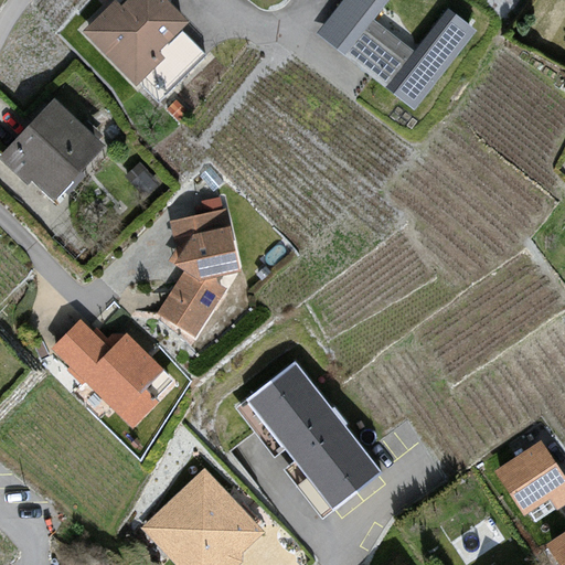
[(115,0),(83,32),(136,86),(164,60),(160,53),(190,23),(168,0),(126,0),(121,6),(115,0)]
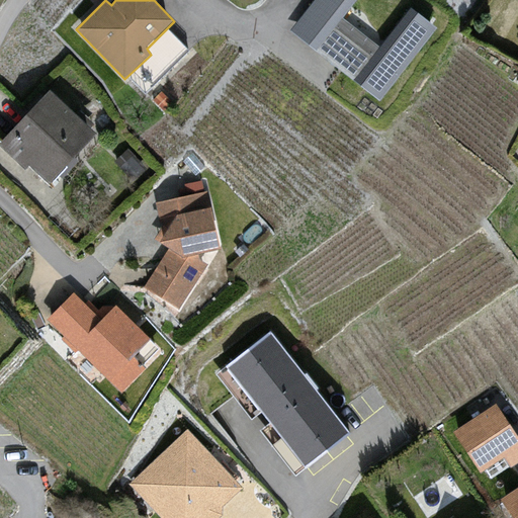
[(355,0),(318,0),(293,29),(315,52),(356,85),(383,103),(440,29),(414,9),(382,50),(344,20),(358,2),(355,0)]
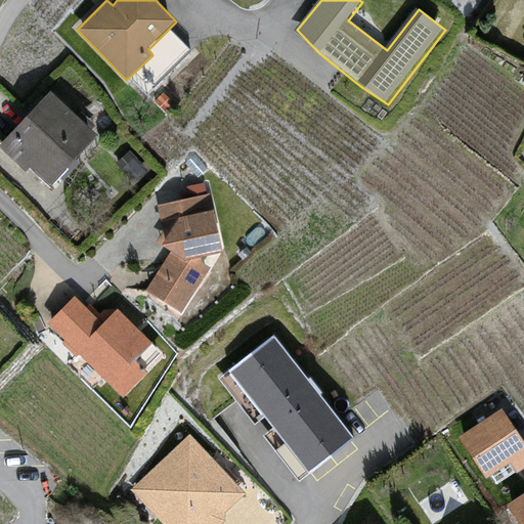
[(51,90),(0,144),(0,147),(28,174),(33,168),(53,187),(101,137),(51,90)]
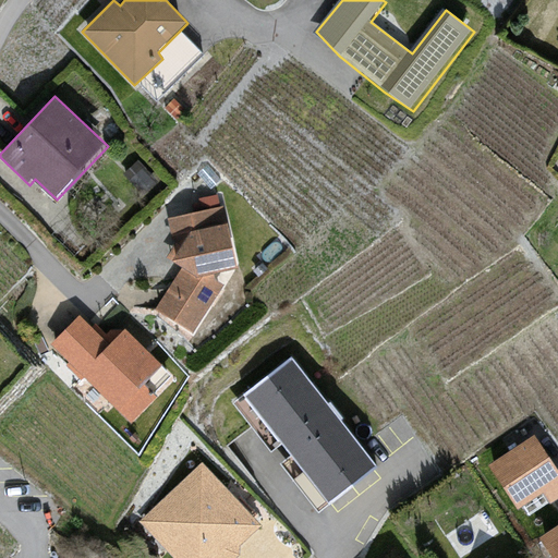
[(190,214),(167,220),(176,263),(182,269),(156,310),(194,336),(243,267),(226,205),(216,195),(199,198),(190,214)]
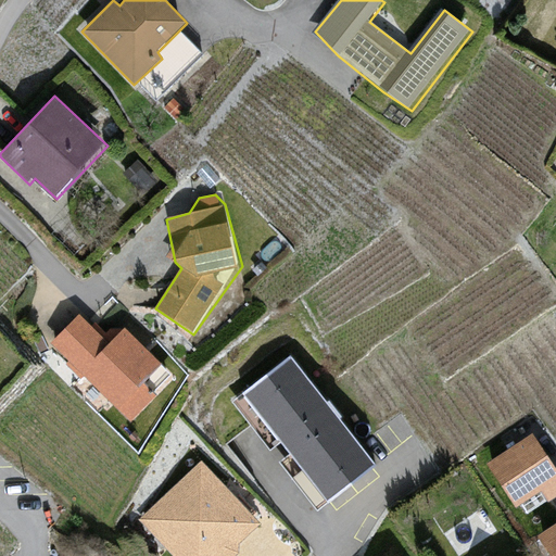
[(80,315),(50,343),(129,421),(176,376),(128,329),(106,332),(97,323),(80,315)]
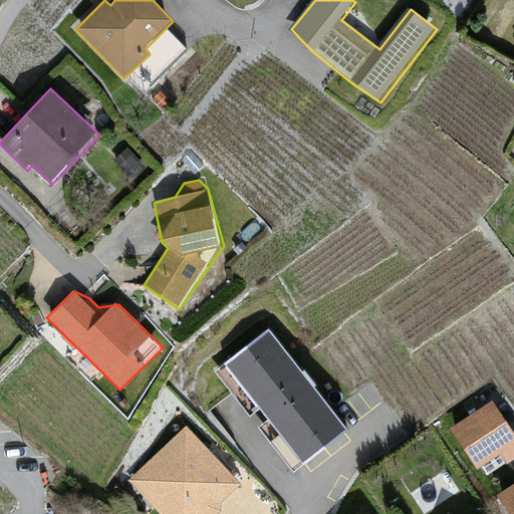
[(267,329),(225,364),(304,467),(351,431),(267,329)]
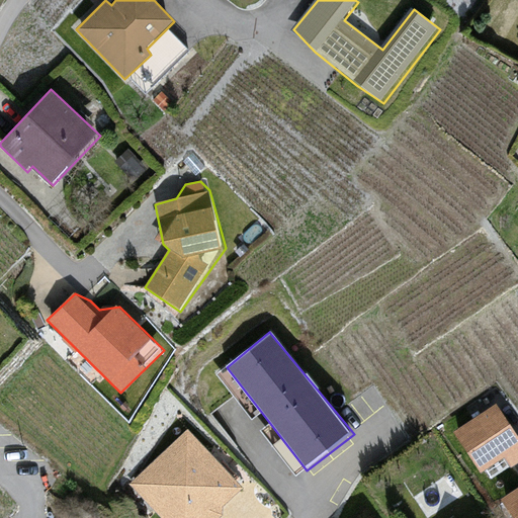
[(517,439),(496,407),(453,434),(484,478),(503,458),(510,472),(517,466),(517,439)]
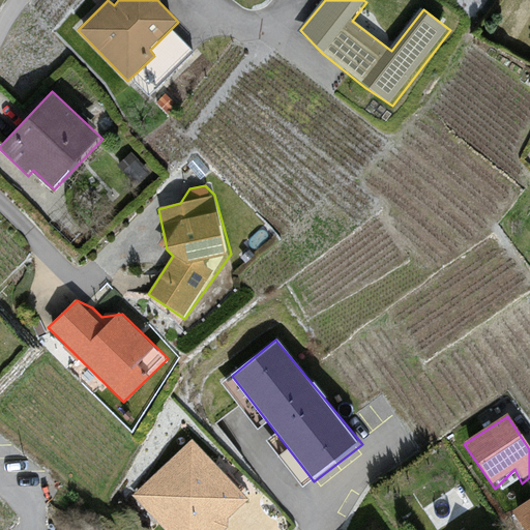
[(195,443),(131,498),(162,529),(218,529),(228,523),(248,500),(195,443)]
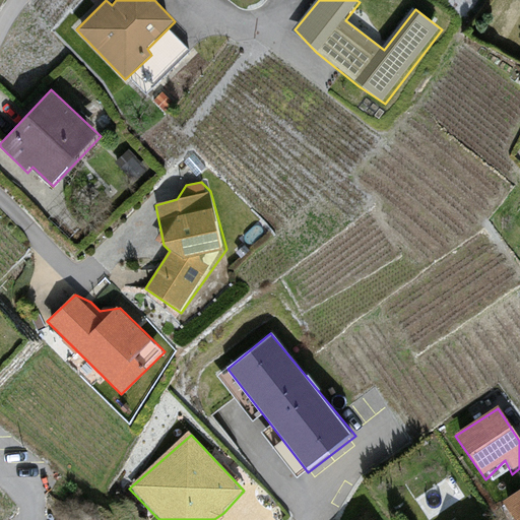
[(519,519),(519,492),(505,503),(516,519),(519,519)]
